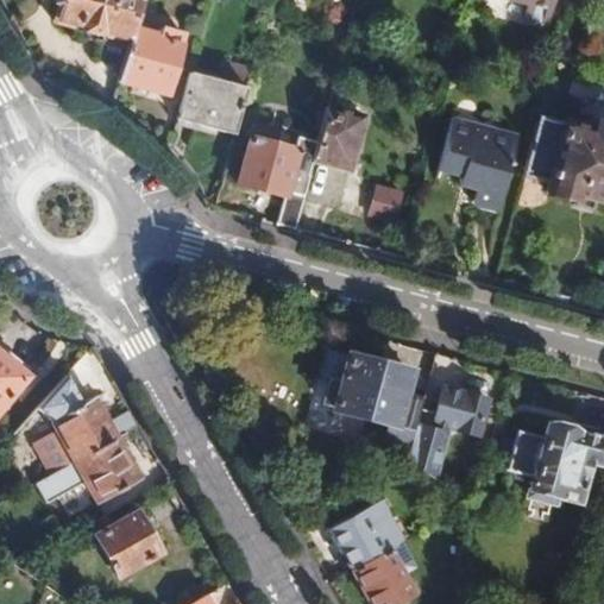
[(136,25),(142,0),(62,0),(57,16),(79,20),(76,32),(106,38),(107,36),(131,43),(136,25)]
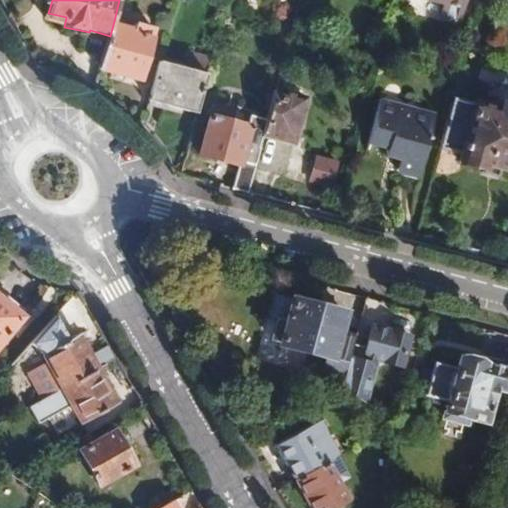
[(230,0),(227,12),(234,15),(237,0),(230,0)]
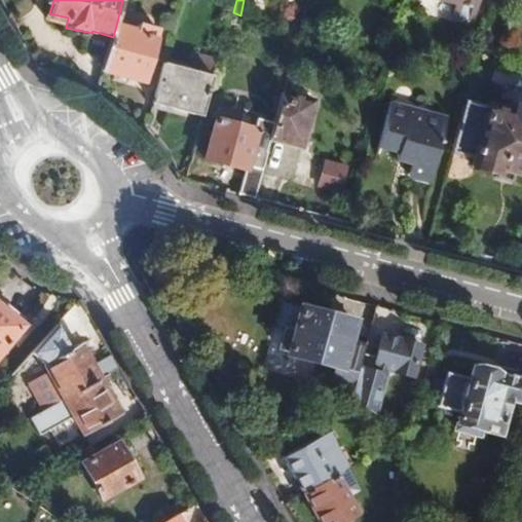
[(454,0),(453,5),(475,11),(477,0),(454,0)]
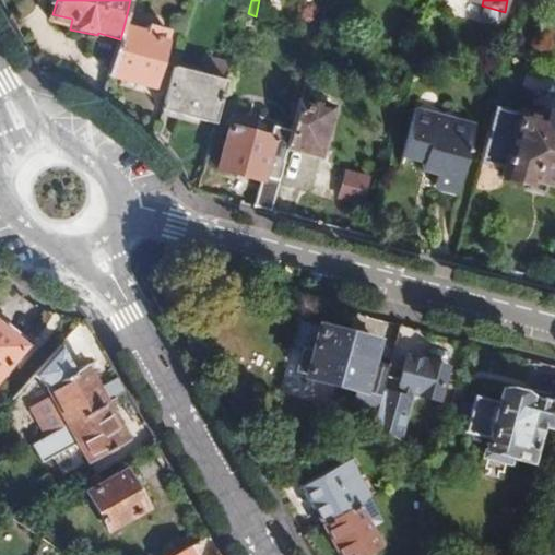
[(146,30),(125,23),(120,39),(111,73),(156,85),(168,38),(146,33),(146,30)]
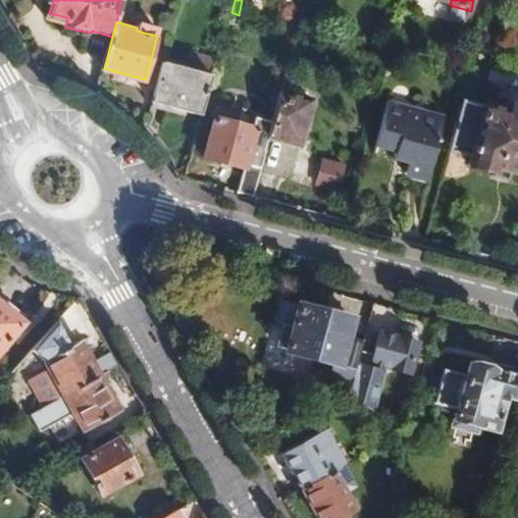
[(205,113),(215,74),(164,61),(153,100),(205,113)]
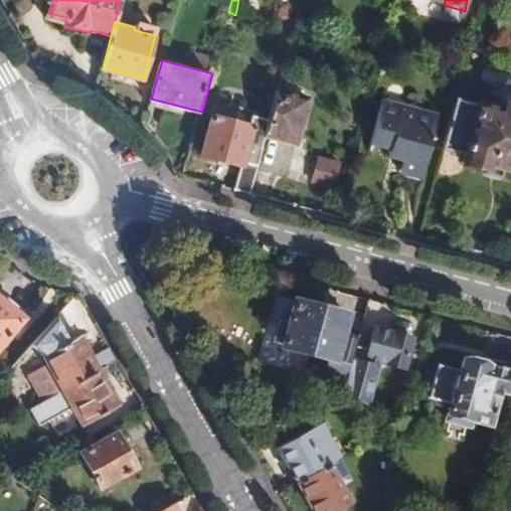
[(282,88),(274,120),(271,134),(301,140),(312,97),(282,88)]
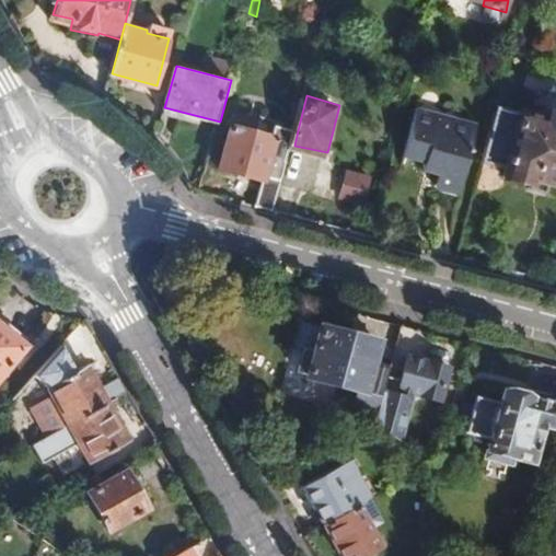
[(499,105),(484,160),(509,166),(507,174),(536,183),(539,176),(555,181),(555,112),(546,111),(545,116),(499,105)]
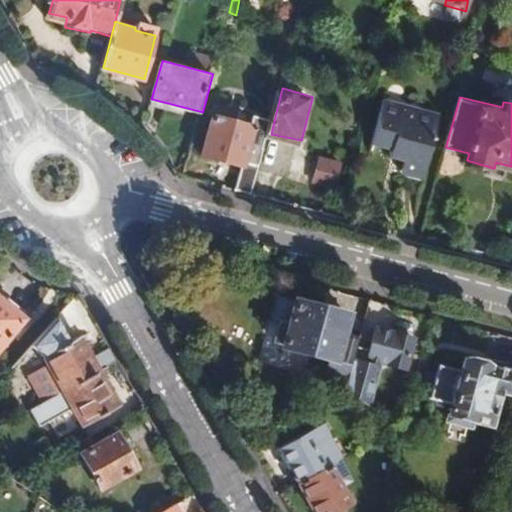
[(377,142),(394,146),(409,150),(407,156),(404,167),(425,172),(440,115),(389,102),(377,142)]
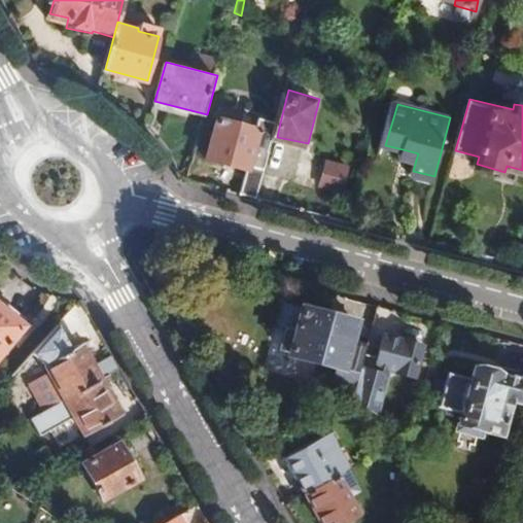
[(245,193),(262,197),(277,137),(280,123),(264,118),(262,128),(220,117),(210,161),(250,172),(245,193)]
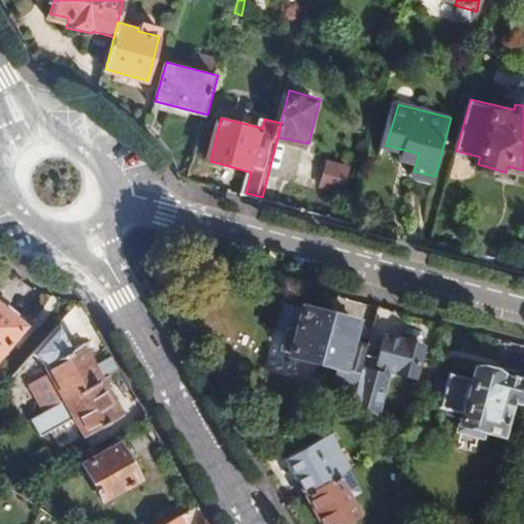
[(419,154),(403,150),(401,157),(417,160),(419,154)]
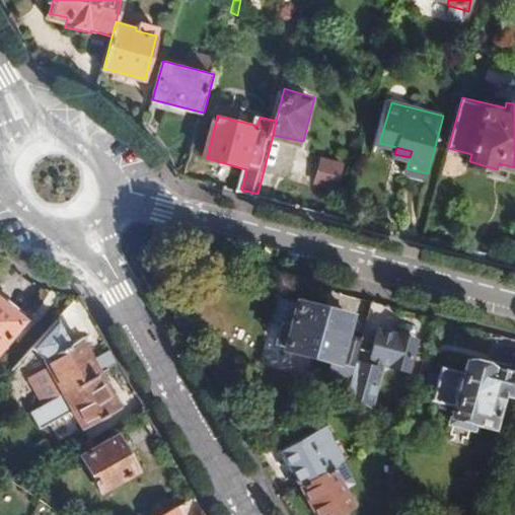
[(0,351),(28,319),(0,294),(0,351)]
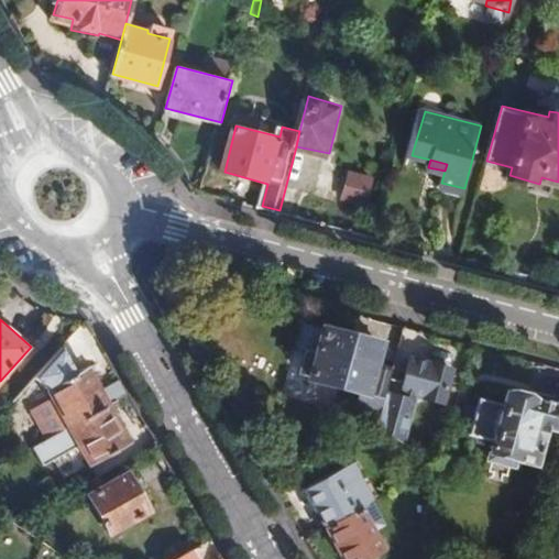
[(394,376),(396,368),(381,363),(386,342),(308,324),(302,351),(310,353),(306,373),(315,375),(314,380),(373,395),(370,405),(386,408),(390,392),(394,376)]
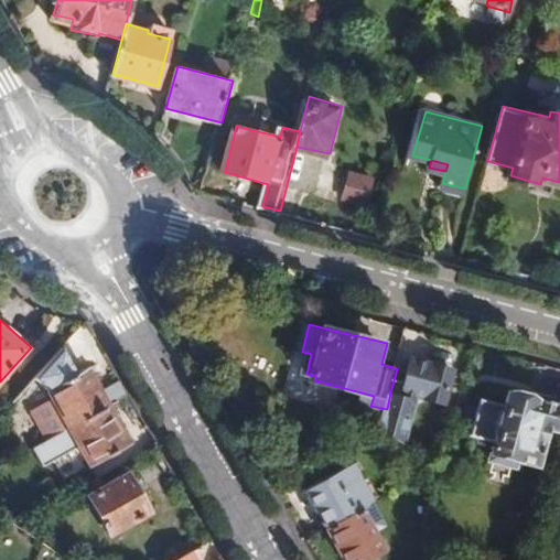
[(89,362),(76,337),(53,363),(62,377),(89,362)]
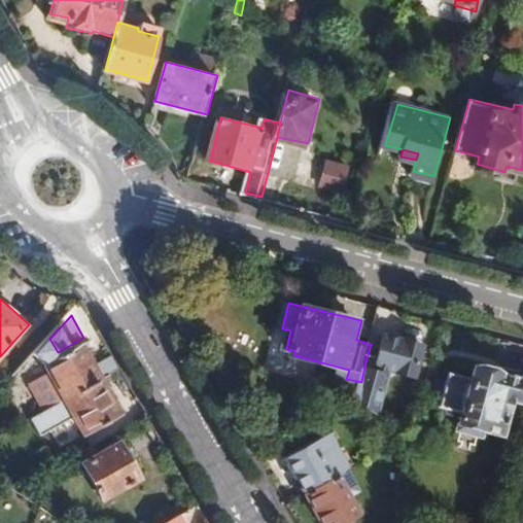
[(369,352),(364,367),(391,372),(401,369),(420,374),(427,343),(388,334),(383,355),(369,352)]
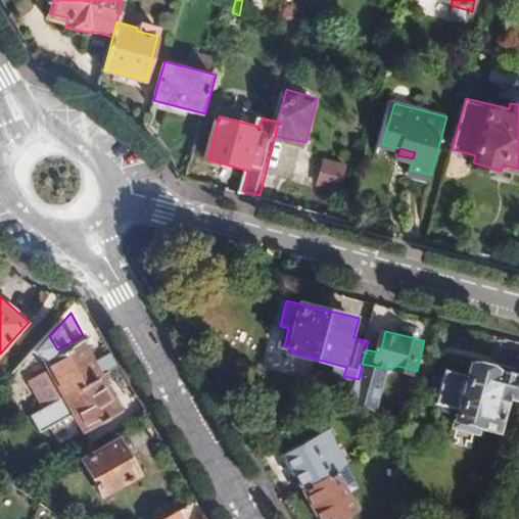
[(71,394),(104,376),(85,341),(51,361),(55,368),(71,394)]
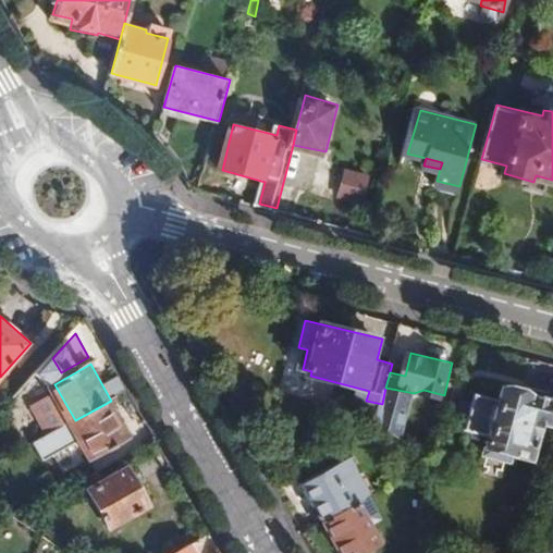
[(414,393),(385,388),(382,404),(378,419),(403,431),(414,393)]
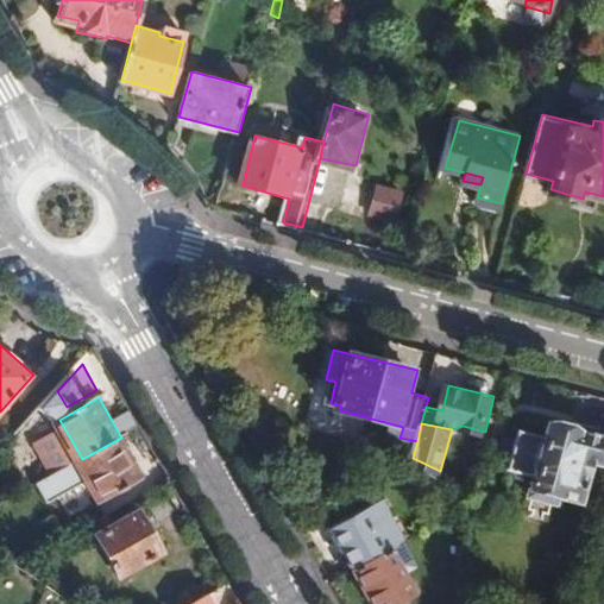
[(603,436),(555,425),(552,436),(526,429),(515,467),(541,476),(536,496),(564,503),(566,496),(584,499),(596,459),(603,461),(603,436)]
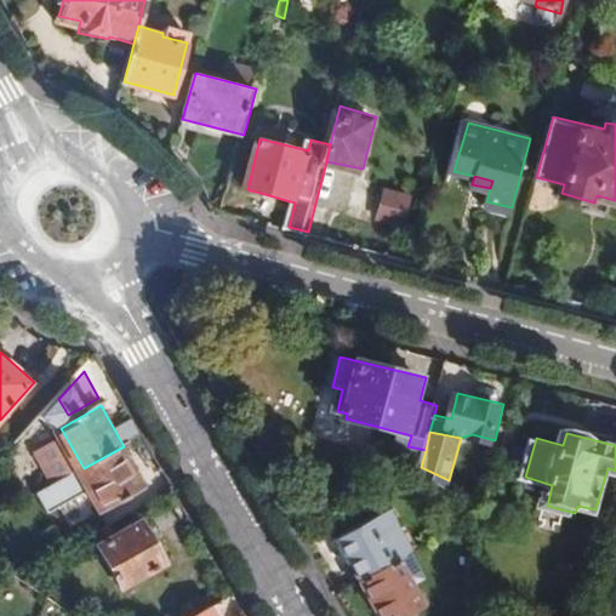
[(84,468),(66,437),(41,450),(60,482),(84,468)]
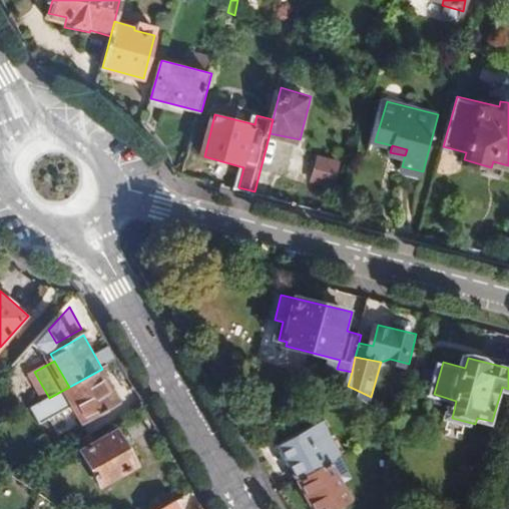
[(121,402),(102,369),(69,387),(87,420),(121,402)]
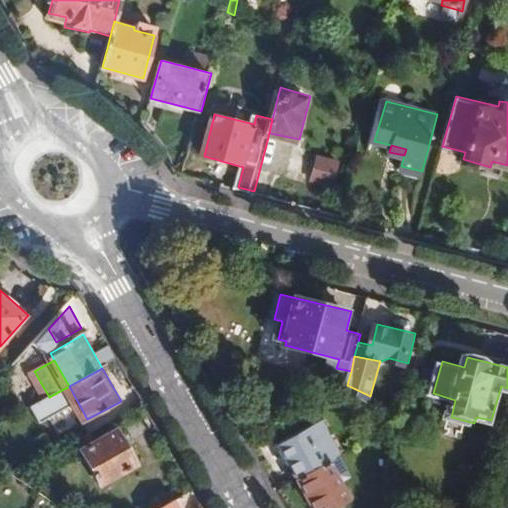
[(299,474),(329,457),(341,450),(323,418),(281,442),(299,474)]
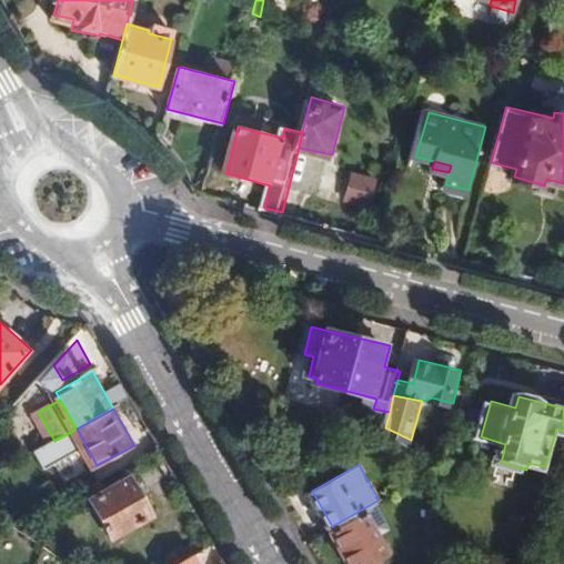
[(113,486),(109,476),(90,487),(117,534),(155,513),(134,475),(113,486)]
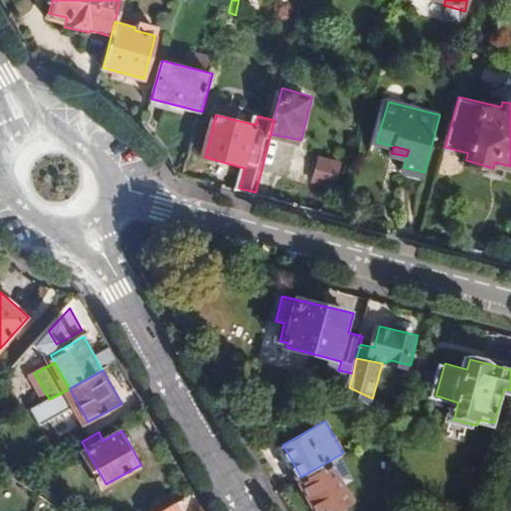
[(334,510),(352,500),(333,464),(331,460),(301,477),(303,482),(320,510),(334,510)]
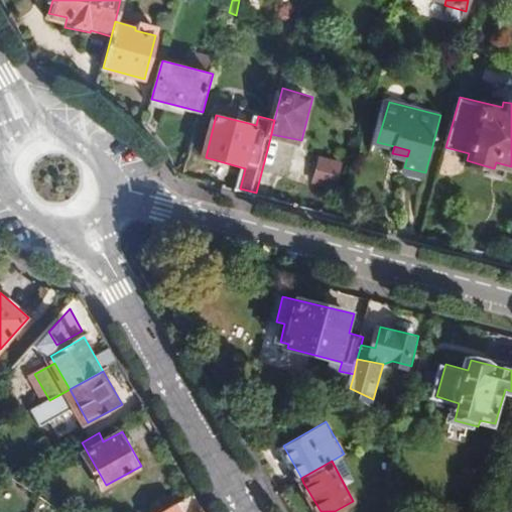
[(185,511),(181,502),(163,511),(185,511)]
